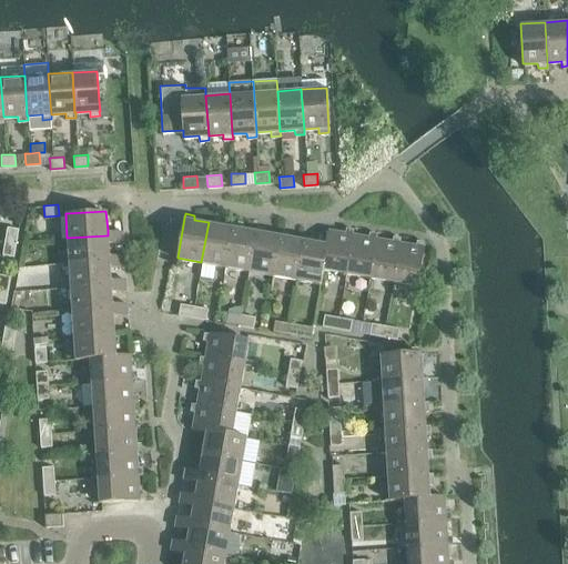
[(201,262),(225,267),(232,227),(217,224),(219,219),(209,218),(209,222),(201,262)]
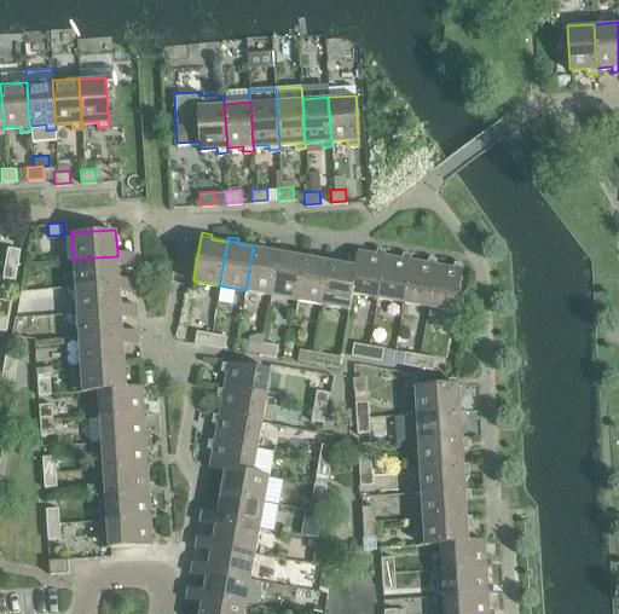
[(246,290),(271,294),(278,252),(262,248),(264,243),(254,242),(253,247),(246,290)]
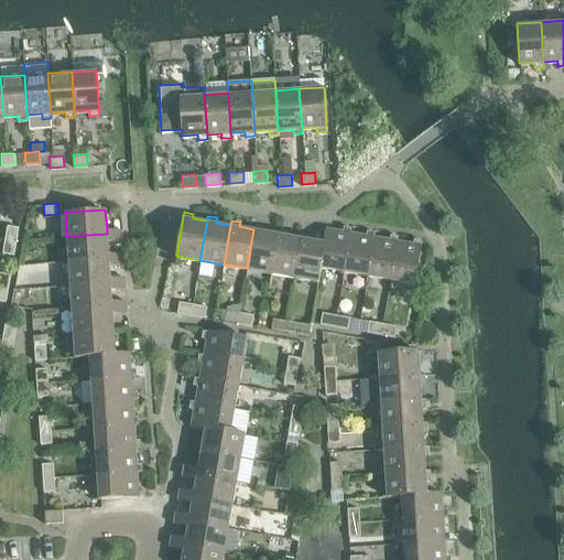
[(7,224),(4,237),(15,239),(18,226),(7,224)]
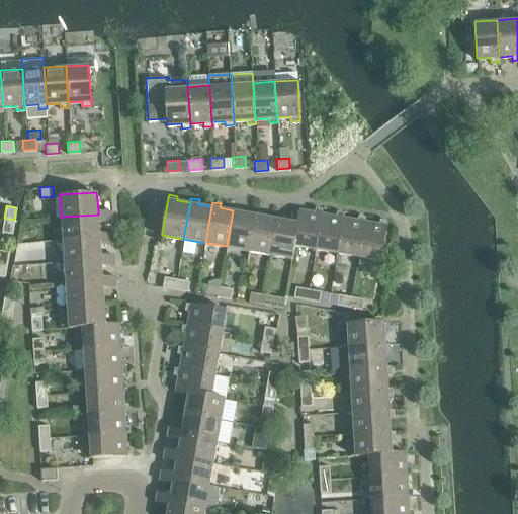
[(227,246),(248,250),(255,213),(254,213),(241,211),(242,207),(234,205),(233,210),(227,246)]
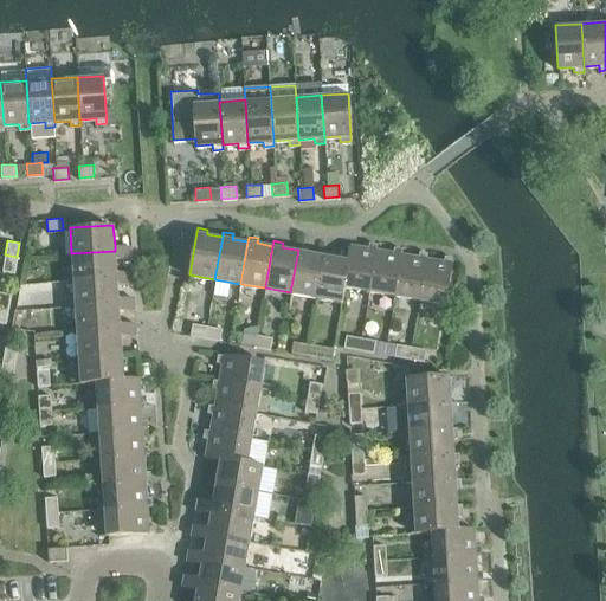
[(345,286),(369,290),(376,249),(376,243),(369,241),(368,246),(350,244),(347,259),(348,259),(343,285),(345,286)]
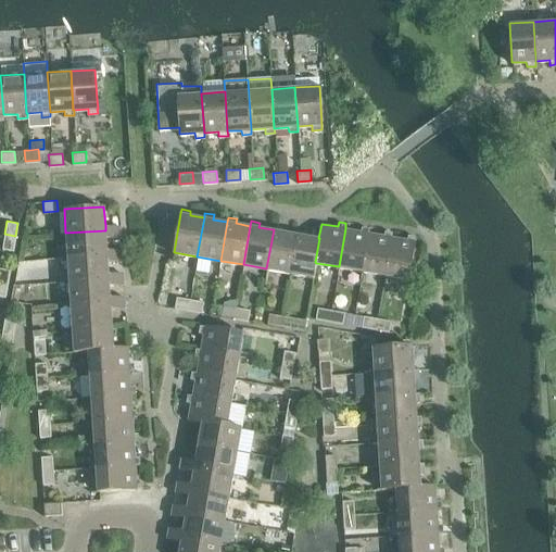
[(65,233),(67,256),(106,253),(106,249),(105,237),(121,236),(119,225),(105,225),(105,230),(65,233)]
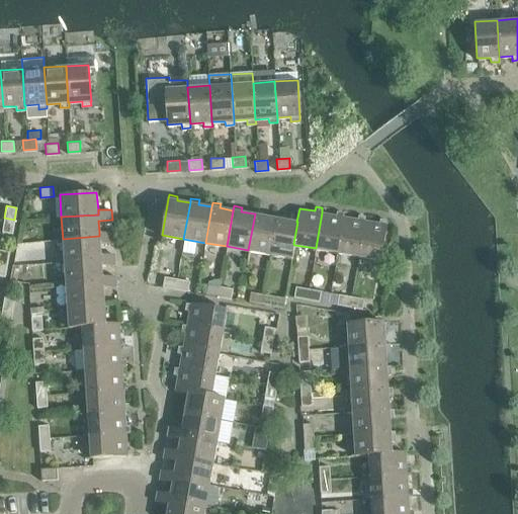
[(248,250),(270,254),(276,218),(263,216),(264,211),(255,209),(254,213),(255,213),(248,250)]
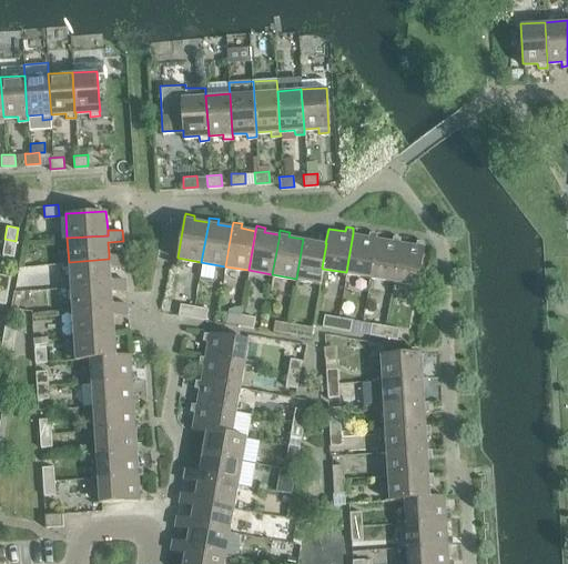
[(346,272),(369,277),(377,237),(376,237),(377,232),(369,231),(368,235),(353,233),(346,272)]
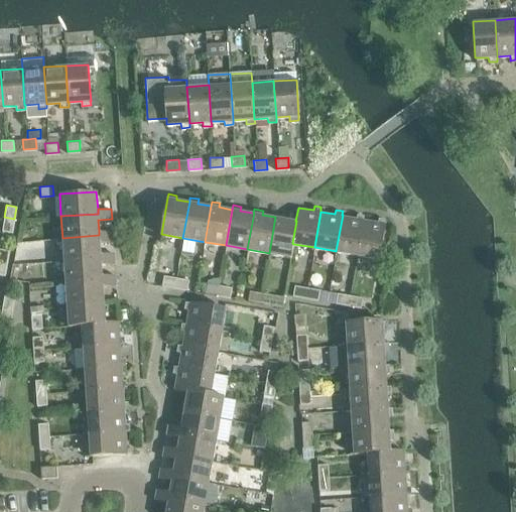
[(290,257),(293,244),(292,243),(296,221),(295,221),(283,219),(284,214),(275,213),(275,217),(269,253),(290,257)]
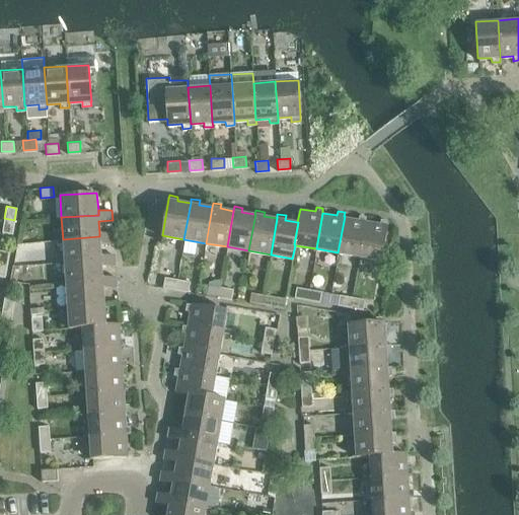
[(338,252),(360,256),(366,220),(365,220),(366,216),(359,214),(358,219),(345,216),(338,252)]
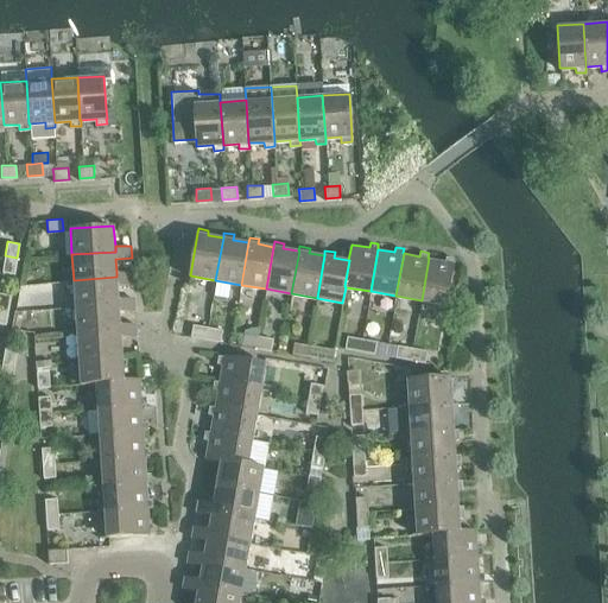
[(17,258),(5,255),(2,271),(14,272),(17,258)]
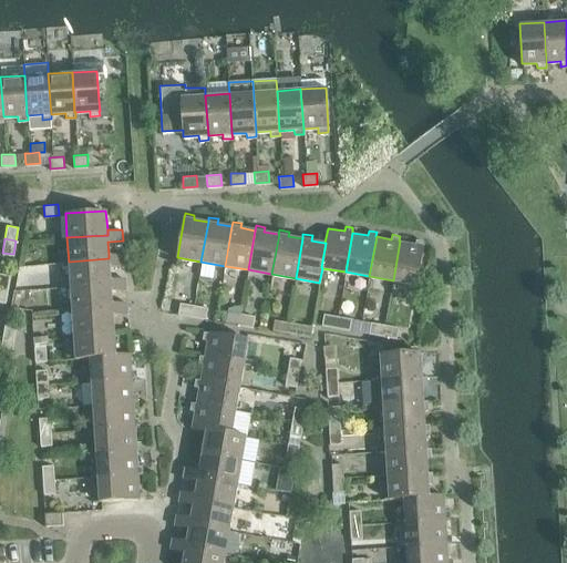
[(400,241),(393,280),(416,285),(423,245),(422,245),(423,239),(415,238),(415,244),(400,241)]
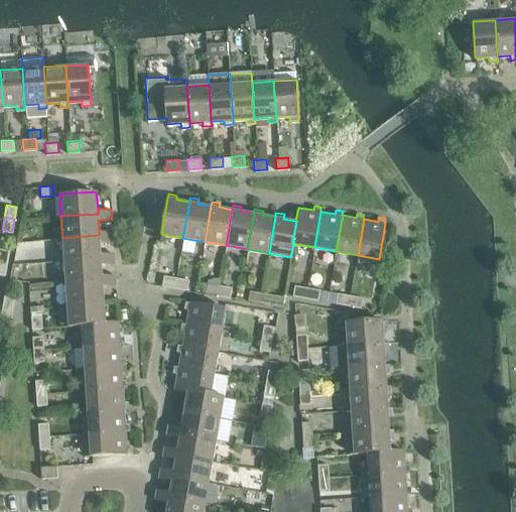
[(62,238),(63,259),(101,257),(100,253),(100,241),(113,240),(112,230),(99,231),(99,235),(62,238)]
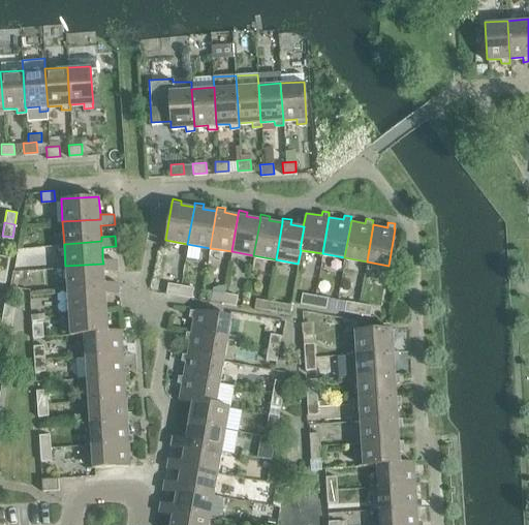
[(0,253),(0,267),(6,269),(9,255),(0,253)]
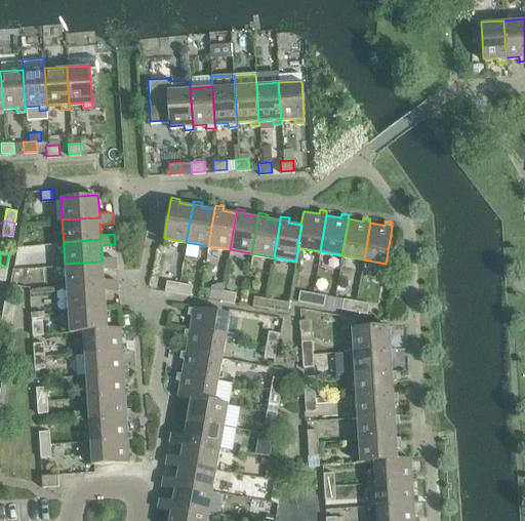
[(65,264),(67,286),(104,283),(104,279),(103,268),(116,267),(116,256),(102,257),(103,262),(65,264)]
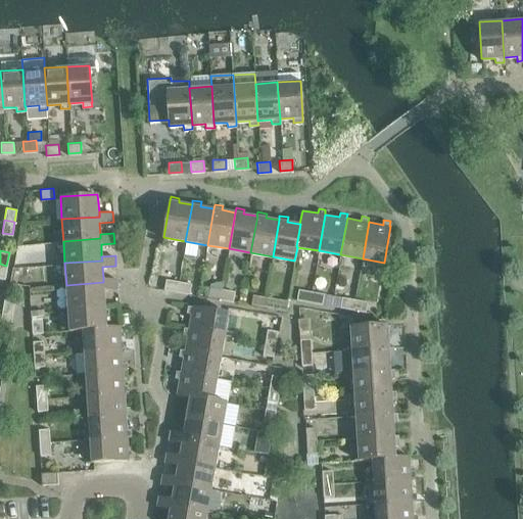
[(66,285),(67,307),(104,304),(103,288),(117,287),(116,277),(103,278),(103,282),(66,285)]
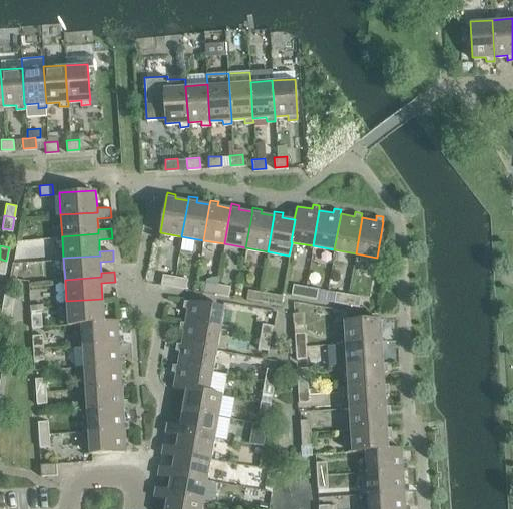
[(161,284),(173,286),(175,276),(162,274),(161,284)]
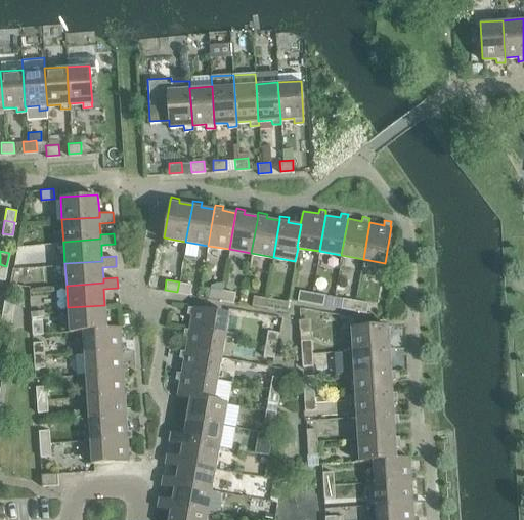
[(179,282),(177,292),(189,294),(191,284),(179,282)]
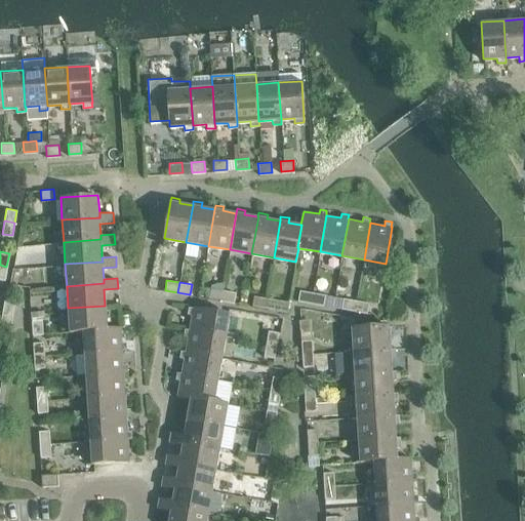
[(208,297),(221,299),(223,289),(210,287),(208,297)]
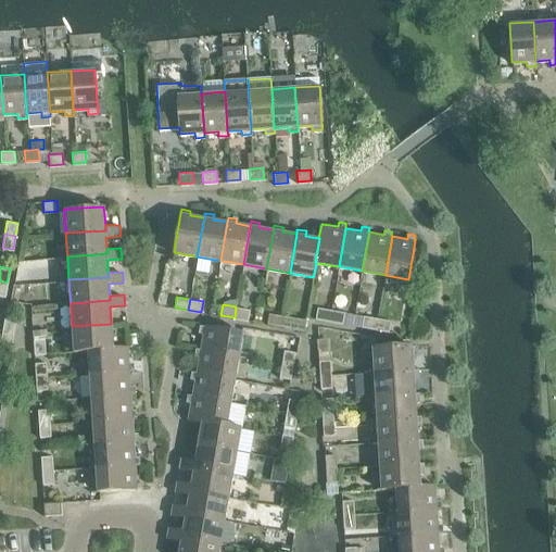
[(236,306),(235,317),(248,320),(250,309),(236,306)]
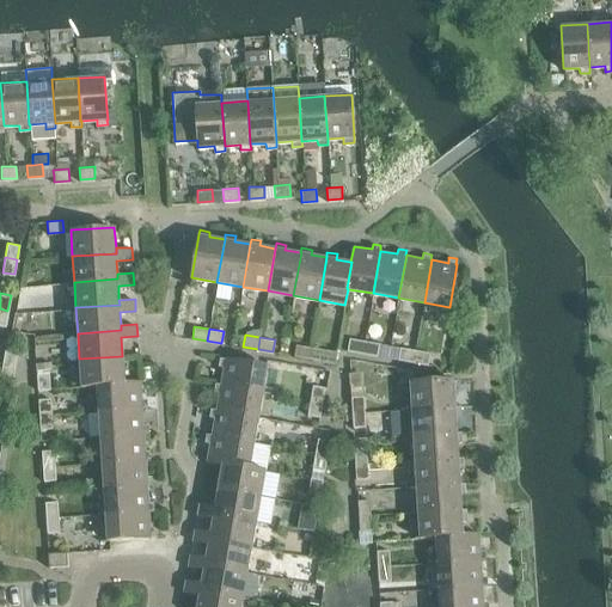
[(347,349),(362,353),(365,341),(349,337),(347,349)]
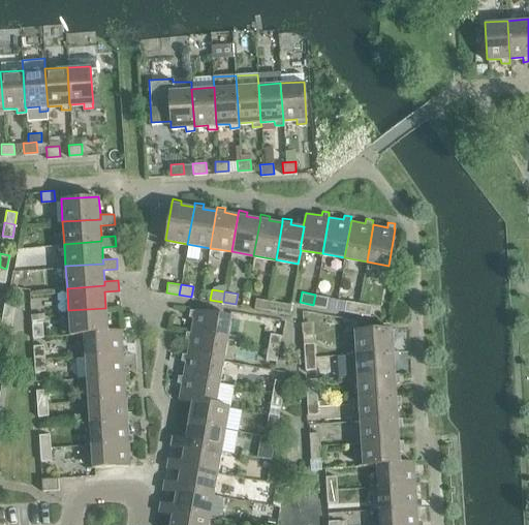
[(315,295),(313,305),(325,307),(328,297),(315,295)]
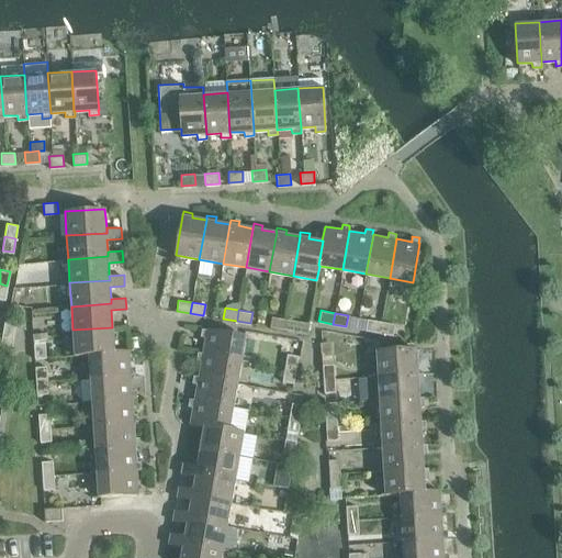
[(270,326),(283,328),(285,317),(271,315),(270,326)]
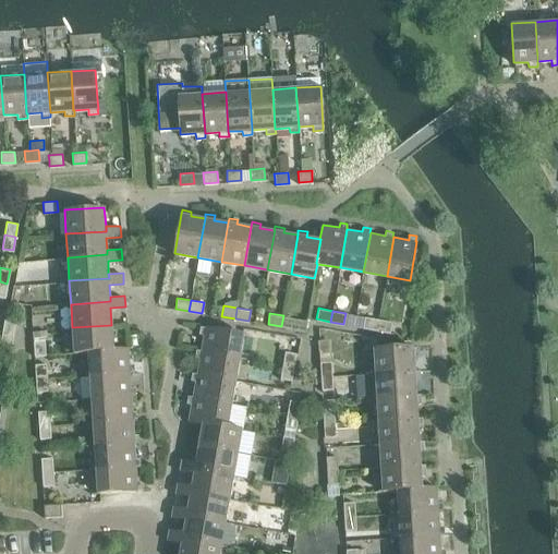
[(283,315),(281,326),(294,329),(296,318),(283,315)]
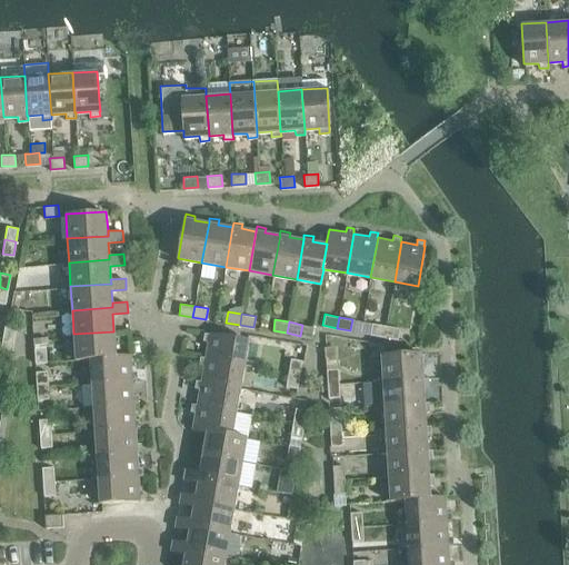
[(370,334),(383,336),(386,325),(372,323),(370,334)]
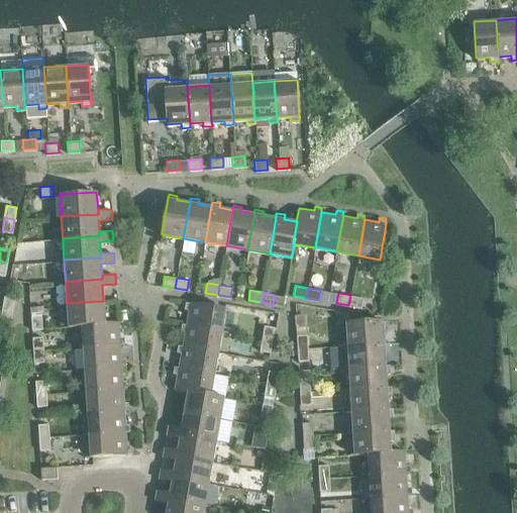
[(4,294),(2,306),(12,308),(14,296),(4,294)]
